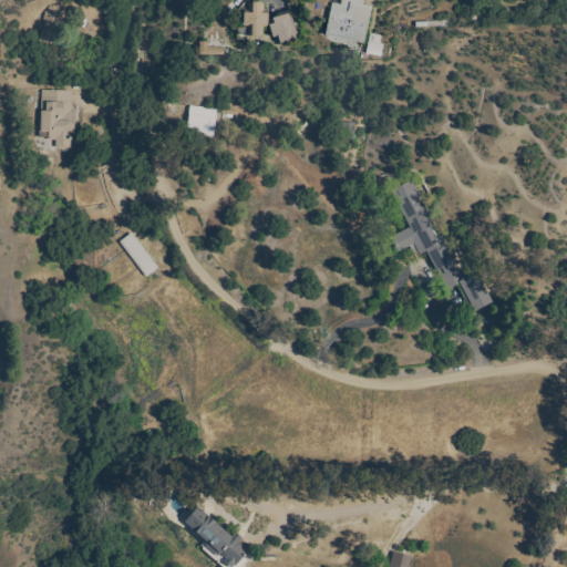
[(342,0),(364,0),(362,12),(371,14),(369,20),(352,16),(350,23),(368,27),(364,43),(326,35),(332,3),(341,6),(342,0)]
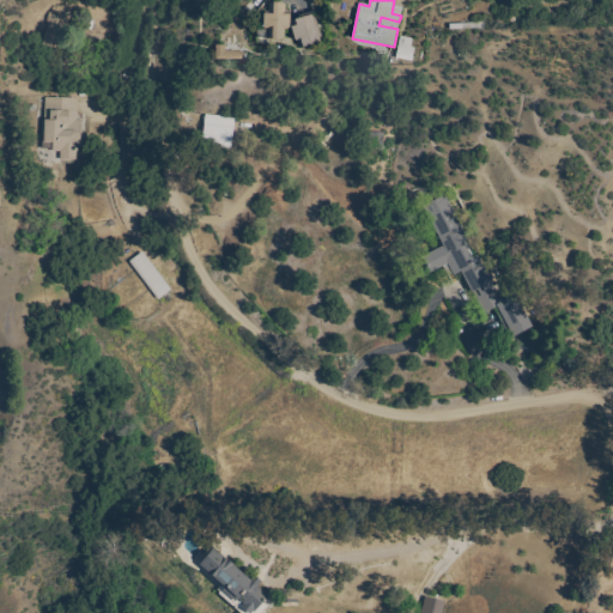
[(286,5),(286,14),(290,14),(290,28),(289,30),(285,30),(285,38),(268,38),(268,29),(263,29),(265,14),(268,14),(269,5),(286,5)]
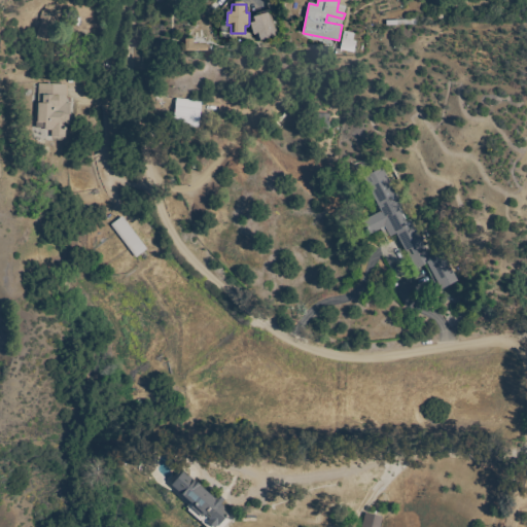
[(40,19),(43,11),(44,11),(45,10),(58,13),(49,42),(37,38),(42,20),(40,19)]
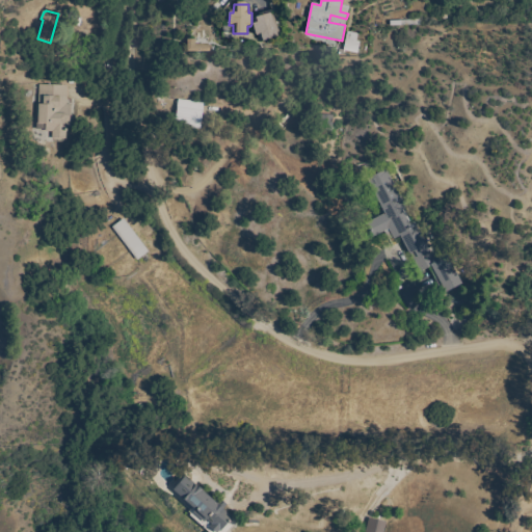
[(259,41),(257,34),(256,34),(253,24),(255,23),(254,18),(273,12),(280,34),(259,41)]
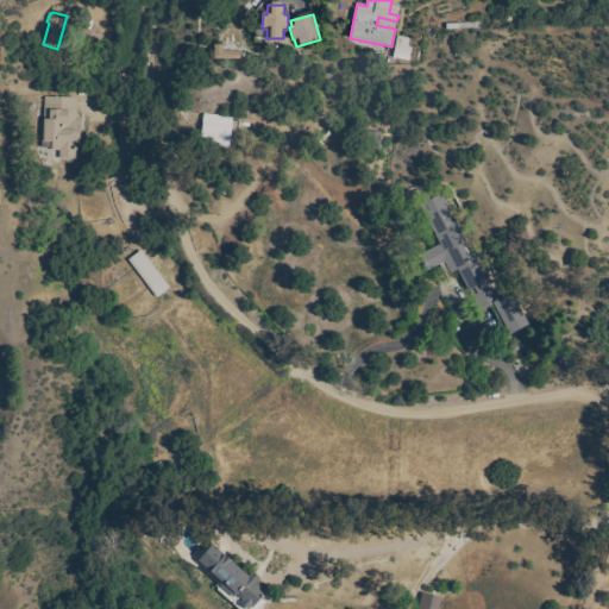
[(240,51),(223,51),(221,45),(213,45),(213,60),(240,60),(240,51)]
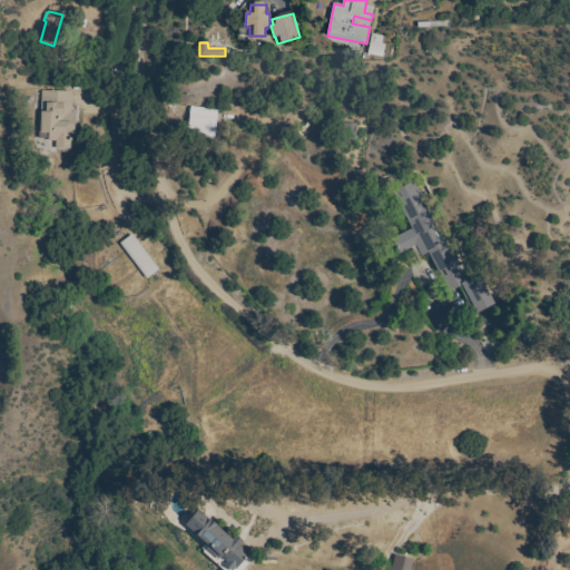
[(386,46),(383,57),(369,53),(371,42),(386,46)]
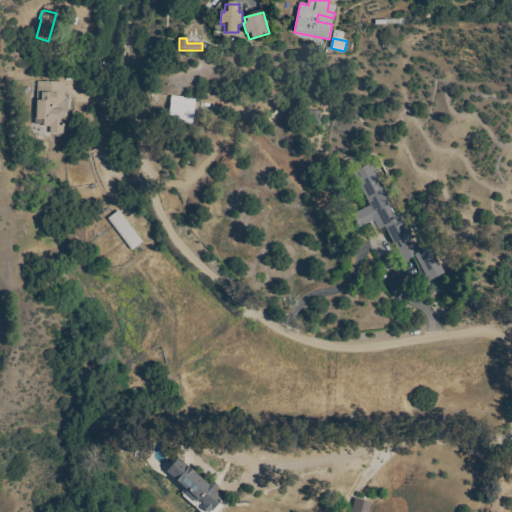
[(65,83),(65,101),(69,101),(69,122),(64,122),(64,134),(51,133),(51,127),(44,127),(44,125),(36,125),(36,118),(34,118),(34,113),(37,113),(38,82),(65,83)]
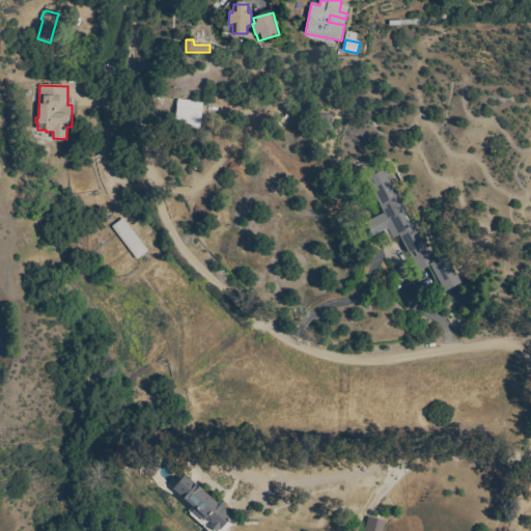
[(200,129),(175,126),(178,100),(203,103),(200,129)]
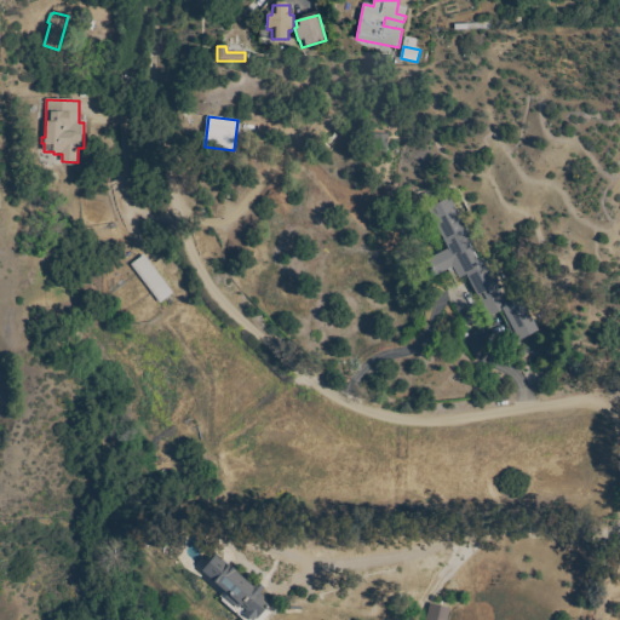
[(474,242),(472,242),(482,260),(492,254),(507,286),(500,291),(506,303),(521,296),(539,331),(520,342),(518,338),(515,340),(500,313),(491,317),(480,296),(478,296),(472,286),(470,287),(464,276),(459,279),(459,277),(454,280),(448,270),(434,277),(425,258),(445,248),(443,245),(446,244),(435,220),(431,223),(426,213),(430,211),(429,208),(451,197),(474,242)]
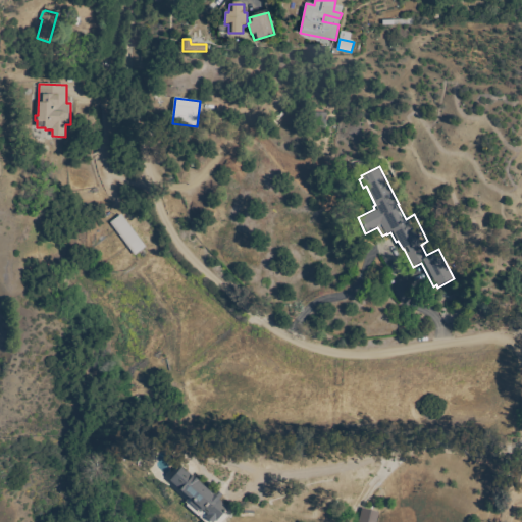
[(146,247),(135,256),(110,223),(121,215),(146,247)]
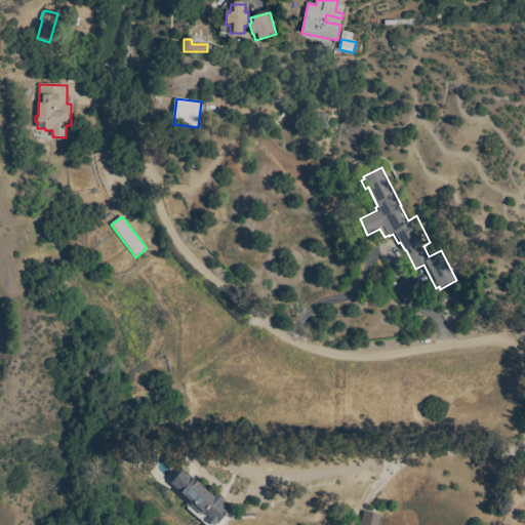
[(214,498),(218,493),(224,498),(220,502),(230,511),(217,524),(216,524),(215,524),(210,524),(206,521),(209,518),(204,513),(201,516),(191,507),(193,503),(171,484),(176,478),(175,477),(183,470),(183,471),(184,470),(214,498)]
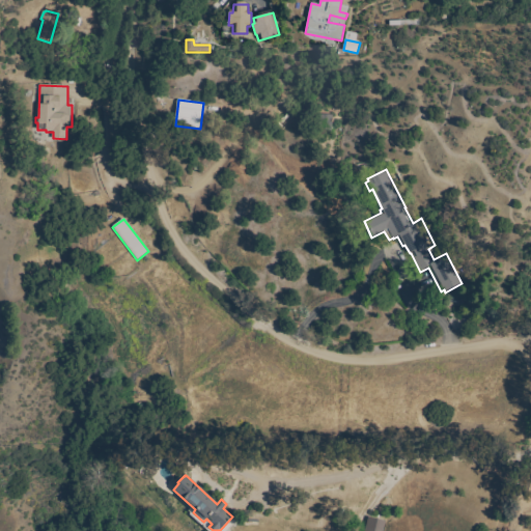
[(383,530),(365,530),(369,518),(386,522),(383,530)]
